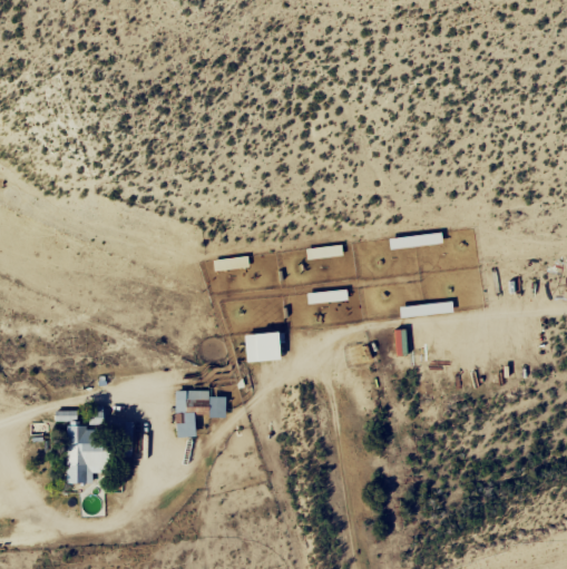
[(252,350),(271,350),(270,332),(252,333),(252,350)]
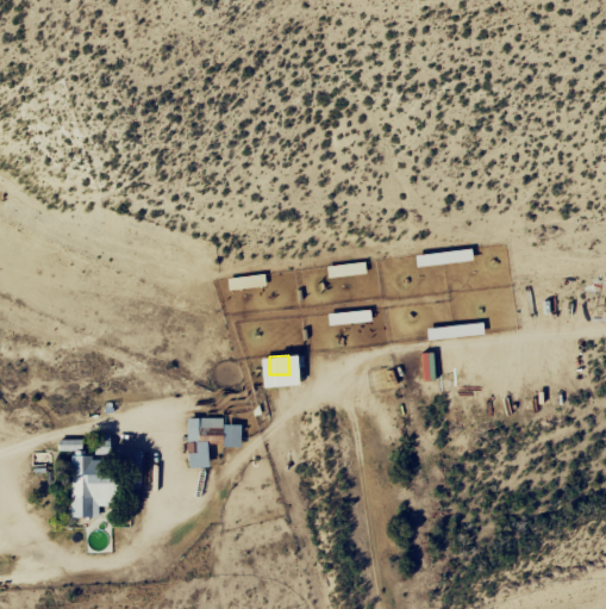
[(225,417),(199,417),(199,446),(225,446),(225,417)]
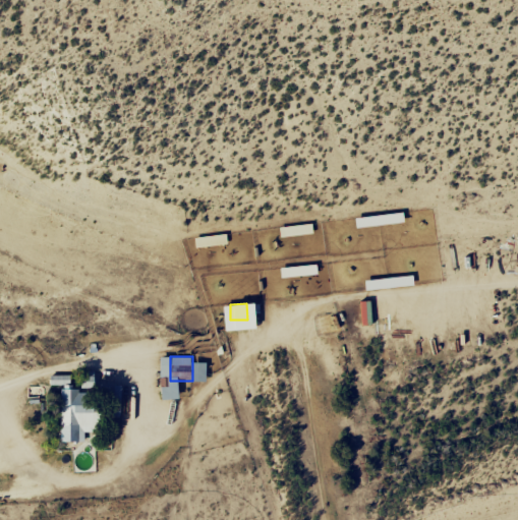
[(95,370),(80,370),(80,389),(95,389),(95,370)]
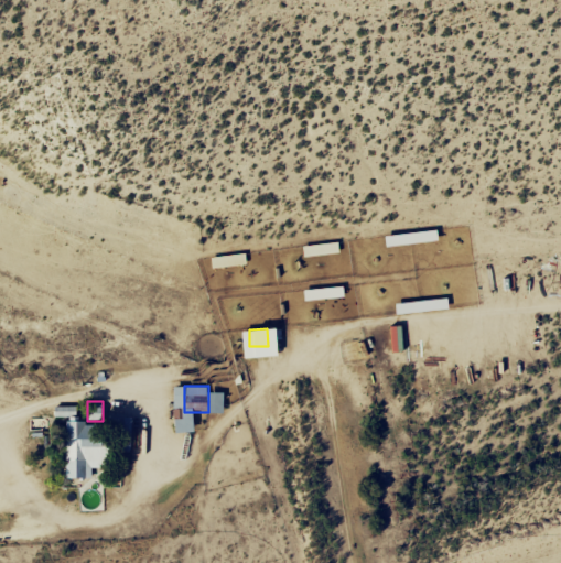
[(55,408),(55,418),(76,418),(76,408),(55,408)]
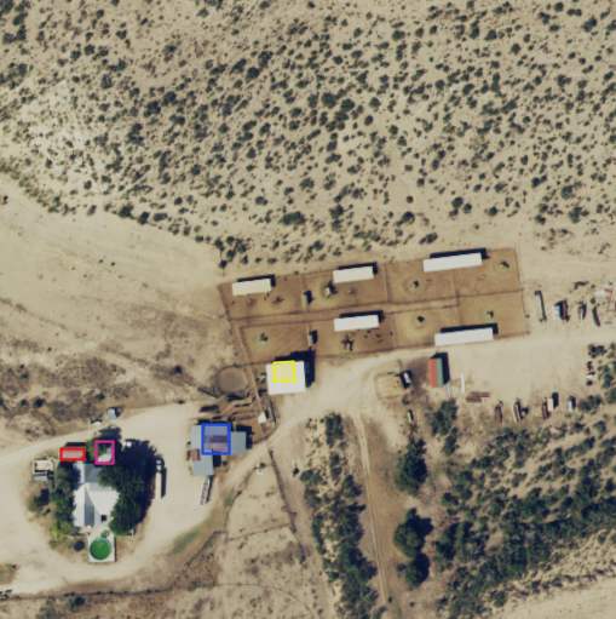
[(128,459),(127,494),(143,494),(144,460),(128,459)]
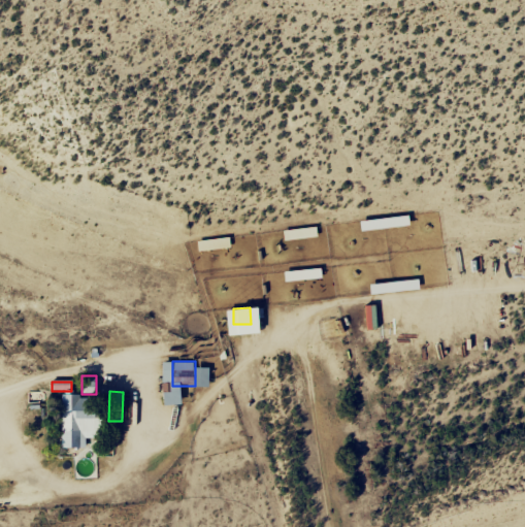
[(62,409),(62,436),(90,436),(90,409),(62,409)]
